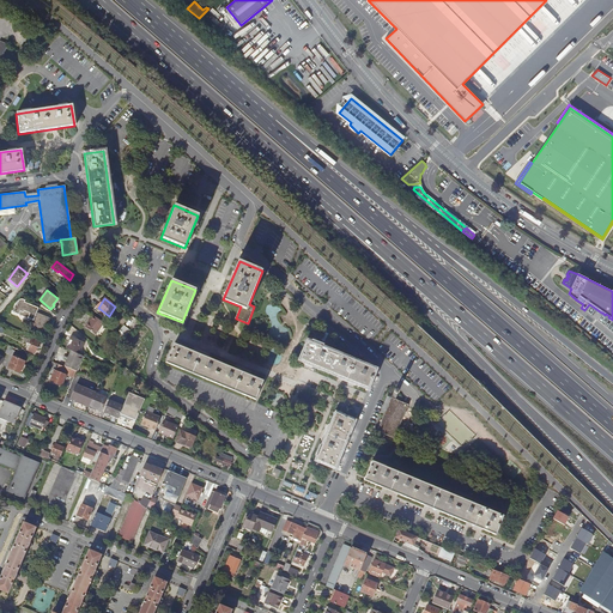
[(38,308),(23,301),(19,302),(18,305),(16,305),(13,311),(34,320),(30,327),(37,329),(36,331),(42,333),(48,319),(42,316),(43,315),(37,313),(38,308)]
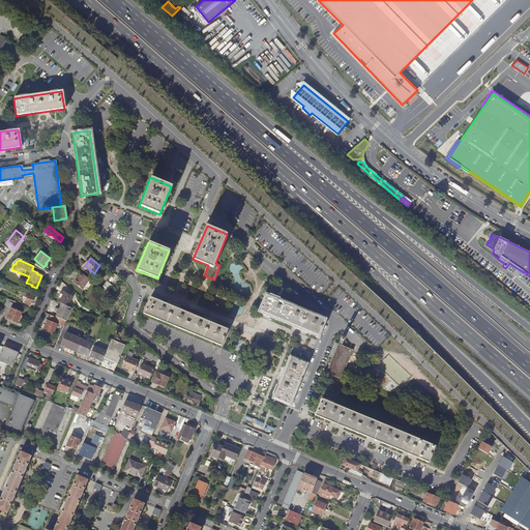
[(90,280),(81,272),(74,283),(83,289),(90,280)]
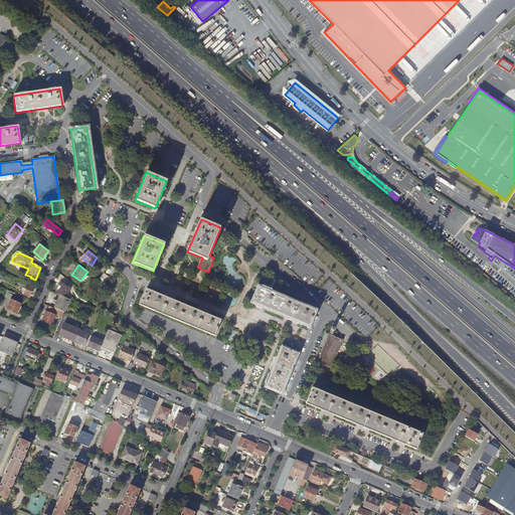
[(59,295),(66,298),(70,287),(60,283),(55,294),(59,295)]
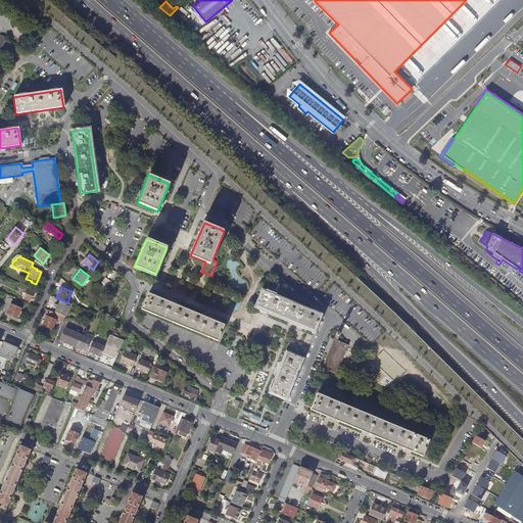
[(34,291),(28,288),(26,292),(25,293),(27,294),(25,299),(30,301),(34,291)]
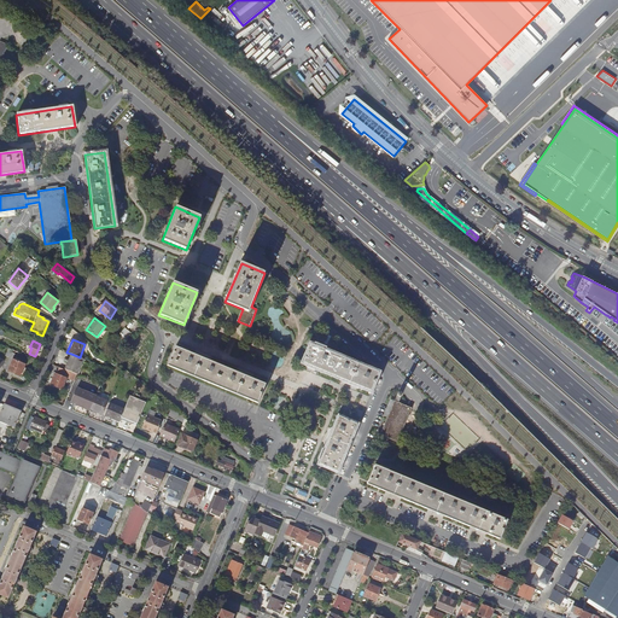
[(369,391),(378,372),(309,344),(301,363),(369,391)]
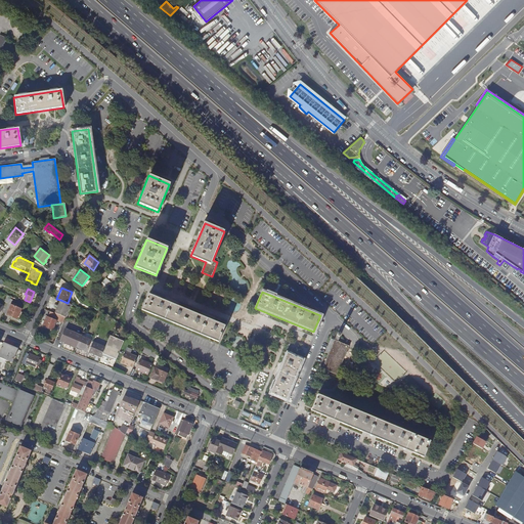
[(147,294),(141,310),(217,342),(224,325),(147,294)]
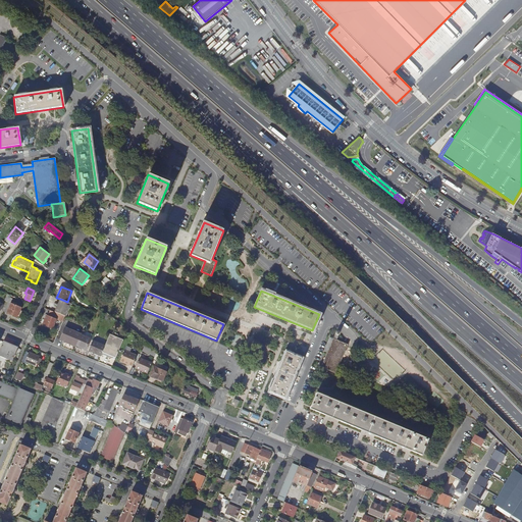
[(60,299),(55,311),(65,315),(70,303),(67,302),(60,299)]
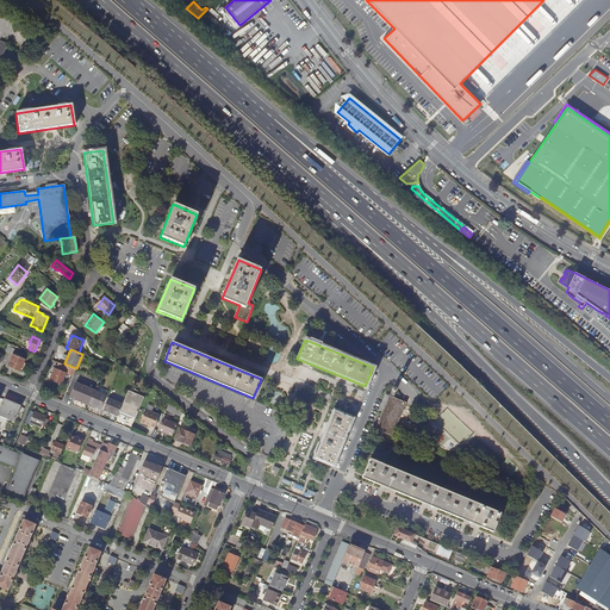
[(8,366),(20,371),(23,366),(25,367),(26,363),(24,362),(25,360),(13,355),(8,366)]
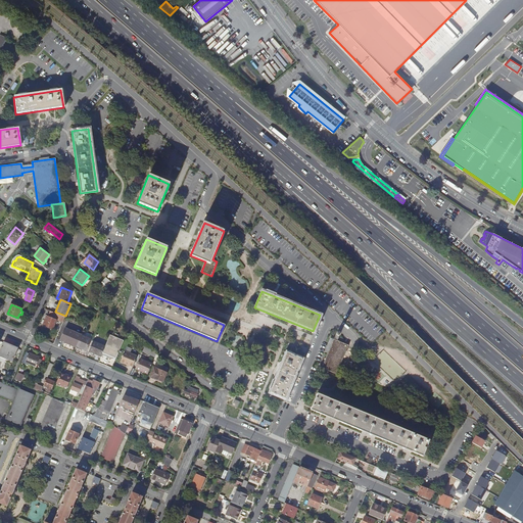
[(62,323),(65,317),(50,311),(46,319),(46,321),(44,325),(53,329),(56,320),(53,319),(53,318),(58,320),(58,321),(62,323)]
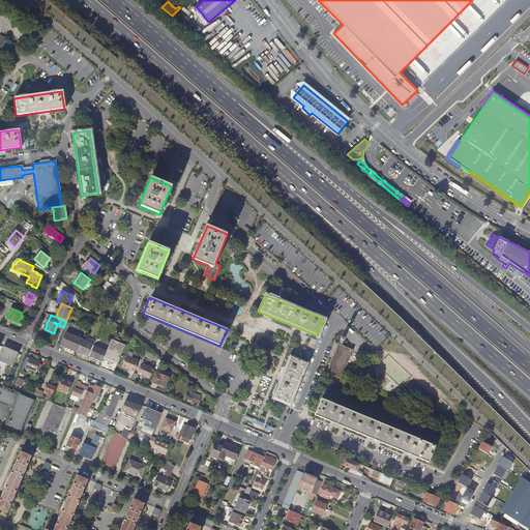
[(78,351),(82,340),(83,339),(66,332),(61,345),(65,347),(65,348),(77,352),(78,351)]
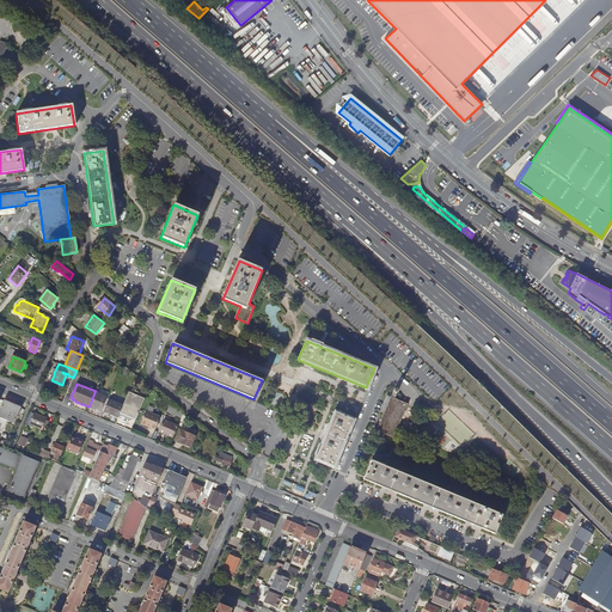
[(392,438),(407,404),(393,399),(396,392),(396,391),(396,390),(395,390),(393,390),(392,390),(389,398),(385,396),(379,411),(383,414),(375,430),(392,438)]
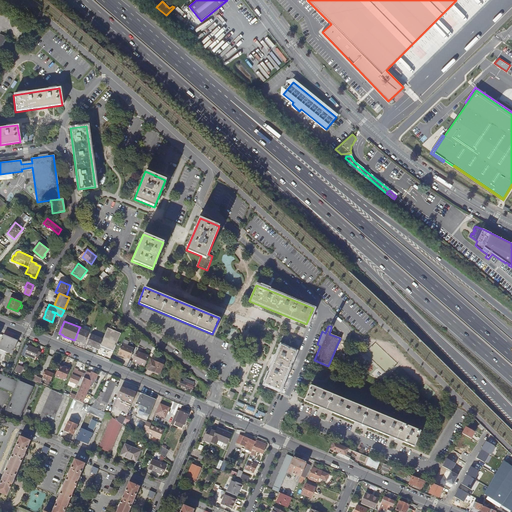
[(79,328),(75,339),(84,343),(89,332),(79,328)]
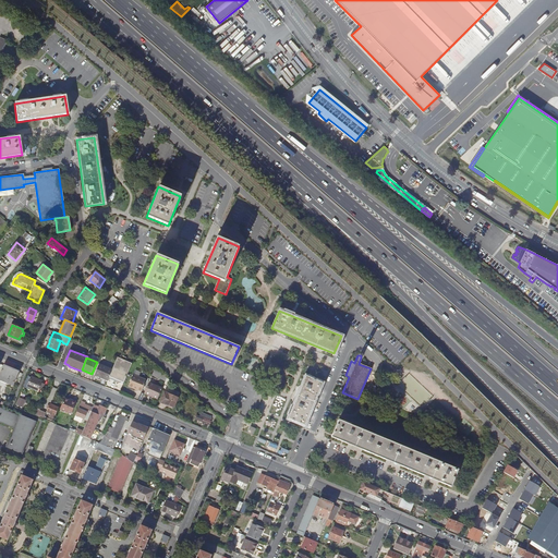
[(112,370),(109,377),(110,377),(120,381),(124,383),(130,368),(132,363),(118,358),(112,370)]
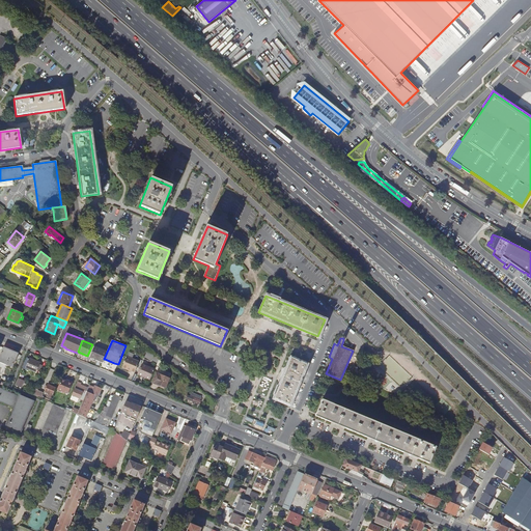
[(104,359),(107,352),(94,346),(90,357),(94,359),(95,357),(104,360),(104,359)]
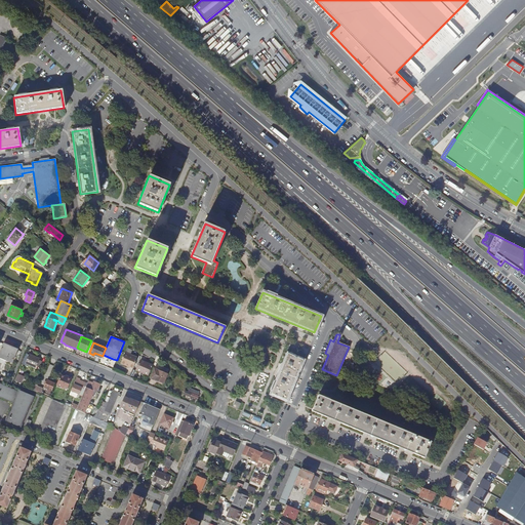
[(17,350),(4,344),(0,352),(0,354),(13,360),(17,350)]
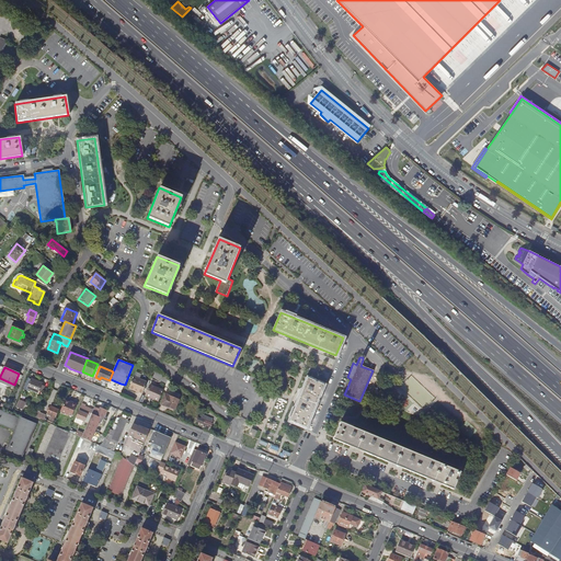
[(171,380),(157,369),(152,379),(159,382),(160,380),(167,382),(170,384),(171,380)]
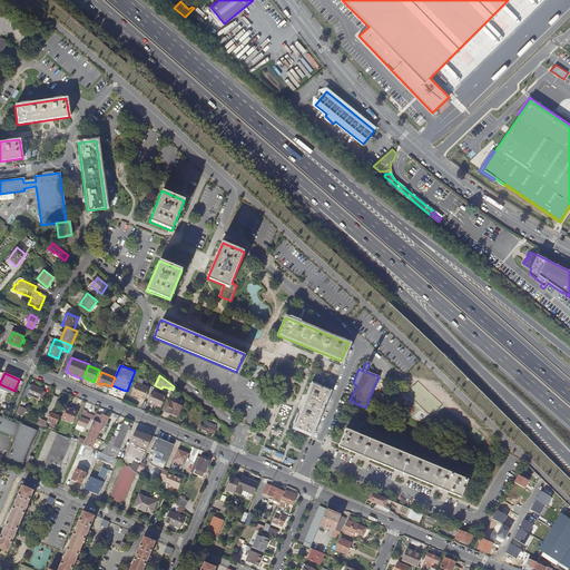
[(149,389),(136,383),(131,393),(140,396),(140,399),(145,400),(149,389)]
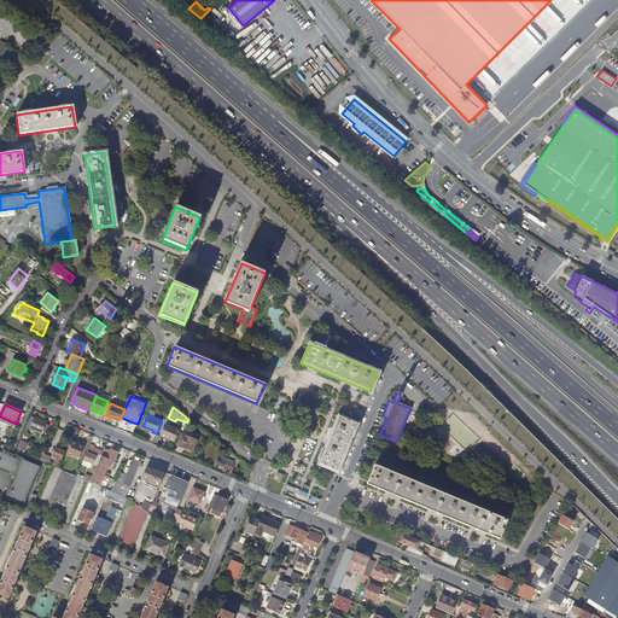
[(47,421),(35,417),(30,429),(42,433),(47,421)]
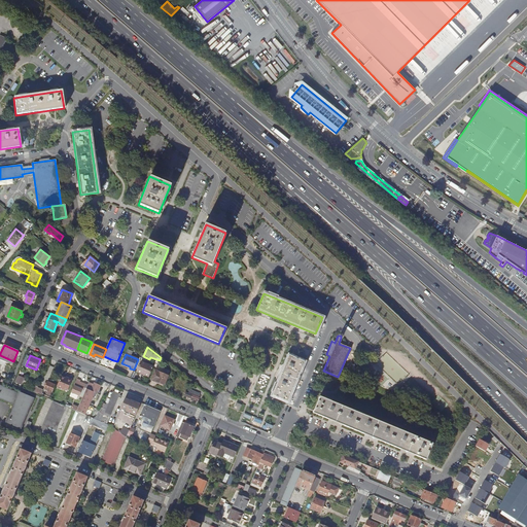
[(304,361),(287,355),(271,395),(287,402),(304,361)]
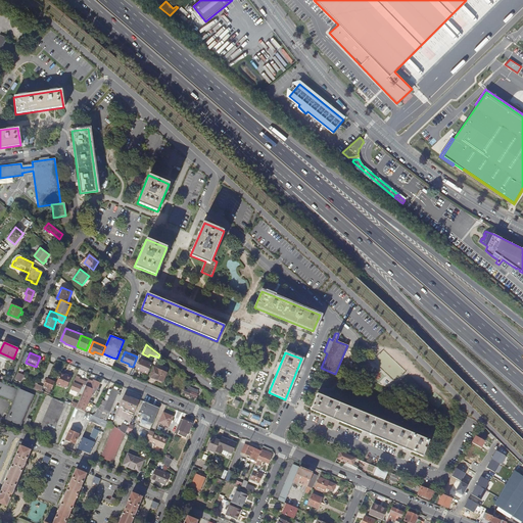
[(143,361),(140,359),(136,369),(148,374),(152,364),(143,361)]
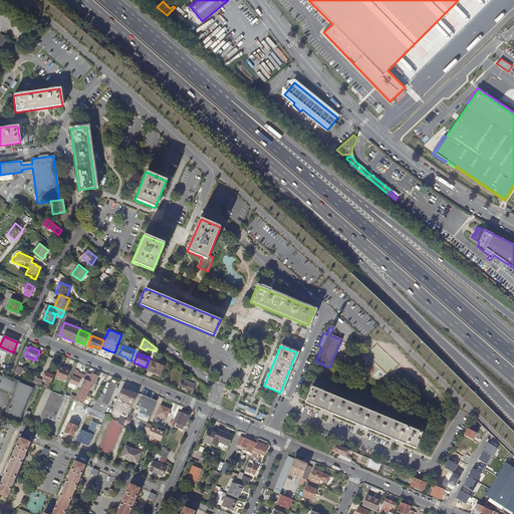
[(164,365),(152,360),(148,369),(152,371),(153,370),(161,374),(164,365)]
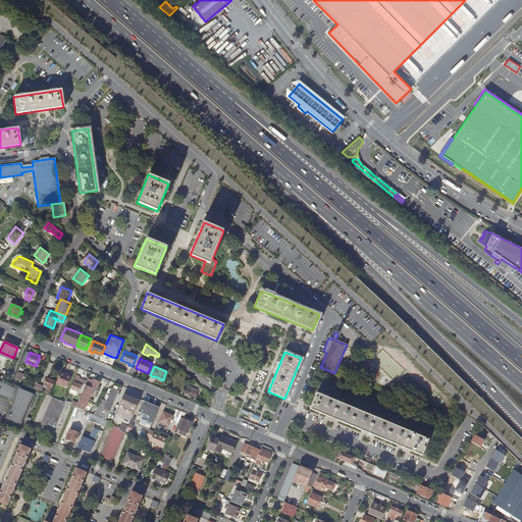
[(66,375),(60,372),(56,382),(66,387),(71,375),(67,374),(66,375)]
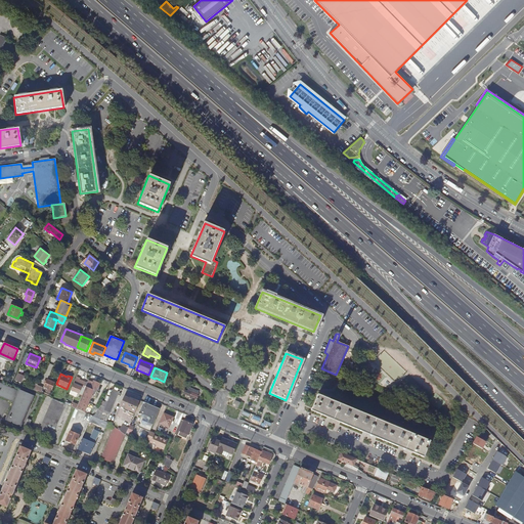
[(83,383),(79,381),(80,379),(77,377),(76,380),(74,383),(71,390),(79,393),(82,387),(84,388),(86,384),(83,383)]
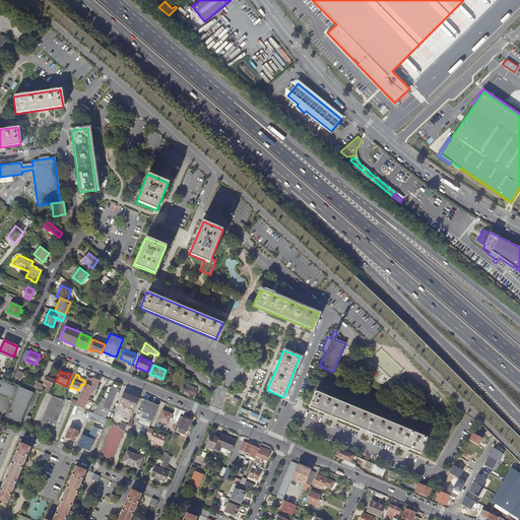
[(46,389),(50,390),(54,380),(47,377),(44,384),(47,385),(46,389)]
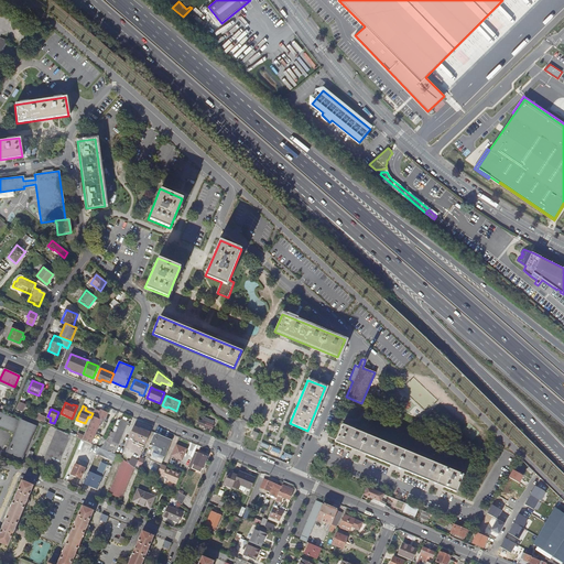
[(100,411),(95,409),(83,440),(91,444),(95,438),(96,434),(94,433),(95,432),(96,429),(98,430),(100,425),(99,425),(101,420),(105,421),(108,413),(100,410),(100,411)]
